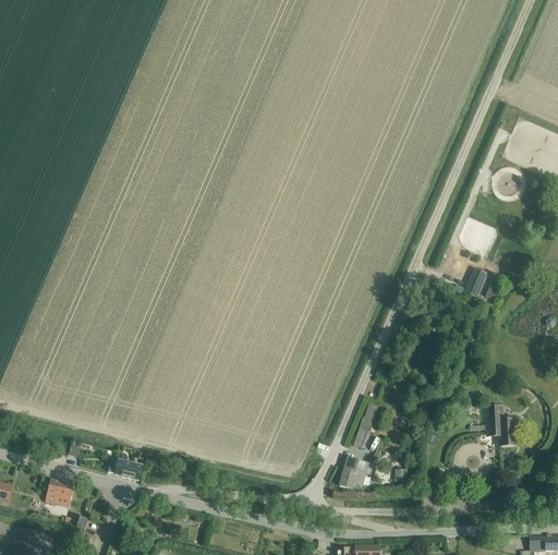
[(474,267),(463,290),(475,297),(486,273),(474,267)]
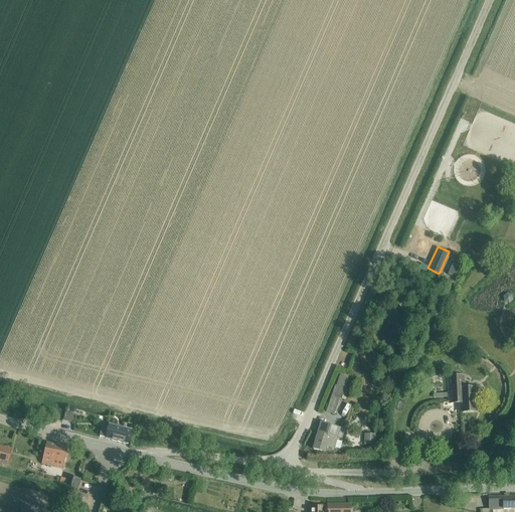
[(334,411),(339,396),(345,398),(349,385),(346,384),(349,373),(340,370),(336,382),(335,382),(332,393),(331,393),(326,409),(334,411)]
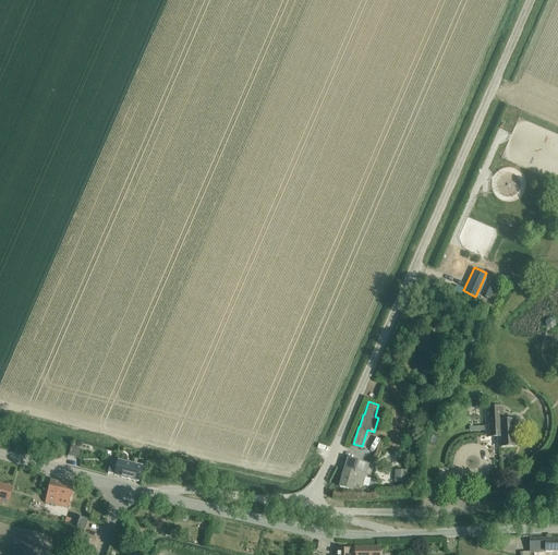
[(504,405),(485,406),(486,435),(497,435),(497,446),(501,445),(518,445),(518,435),(518,417),(504,418),(504,405)]
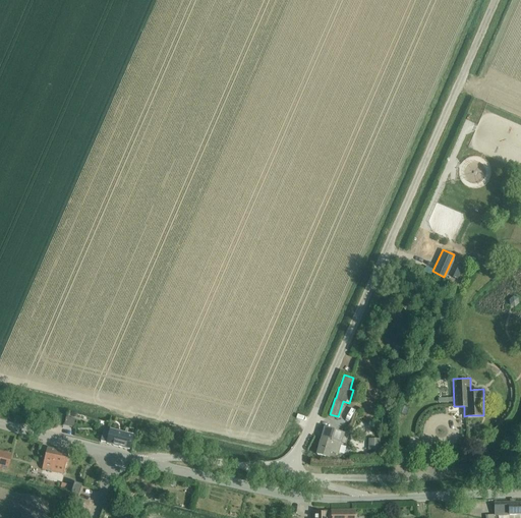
[(66,415),(64,423),(73,425),(75,417),(66,415)]
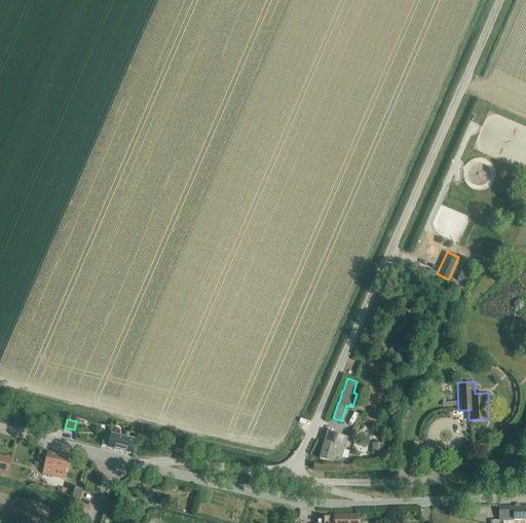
[(105,435),(103,444),(108,445),(130,451),(134,438),(112,432),(106,431),(105,435)]
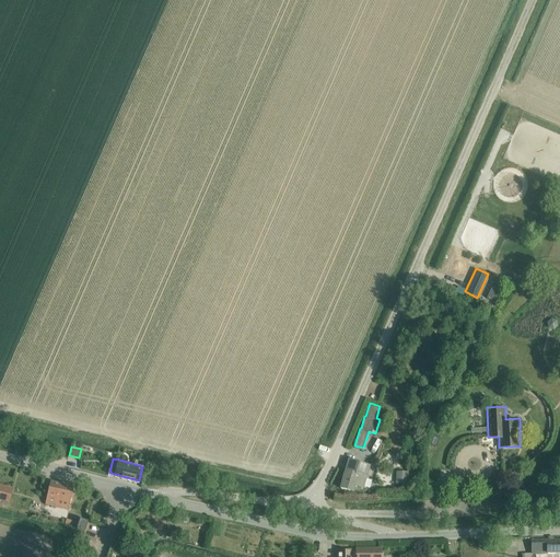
[(341,486),(353,490),(356,484),(363,487),(370,464),(349,459),(341,486)]
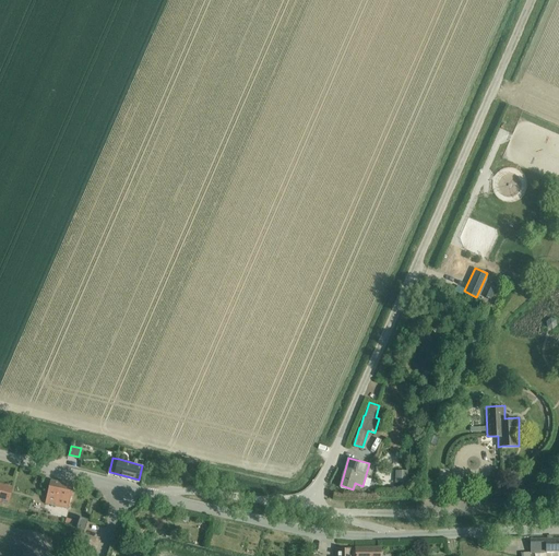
[(50,478),(47,497),(46,501),(69,507),(74,482),(61,478),(60,481),(50,478)]
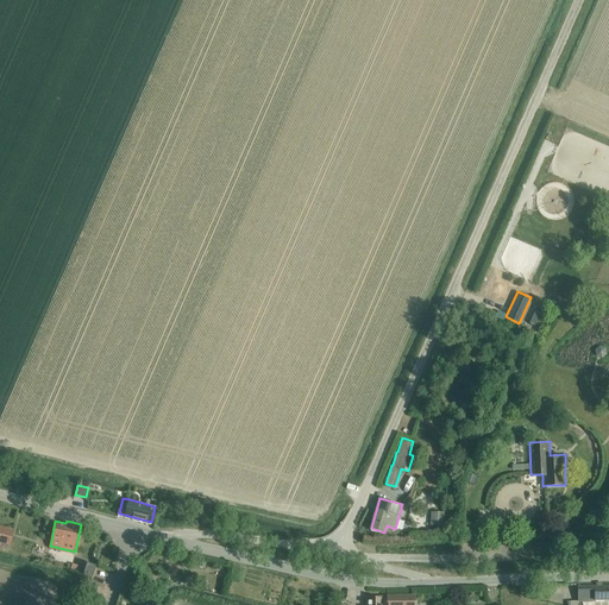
[(0,523),(0,544),(10,547),(14,527),(0,523)]
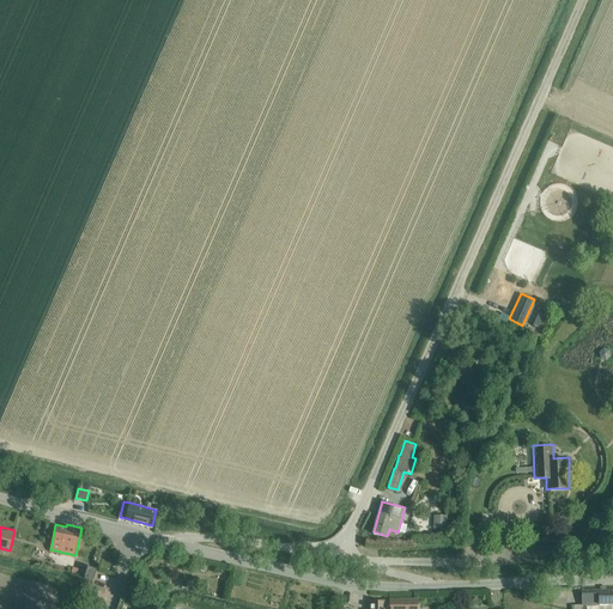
[(85,574),(85,576),(93,578),(97,567),(87,565),(86,568),(85,574)]
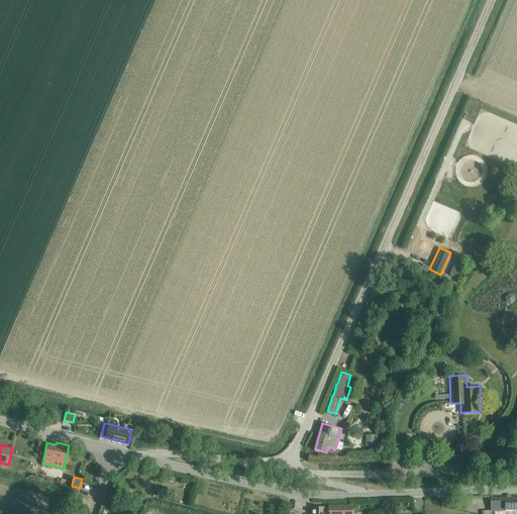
[(516,495),(491,497),(491,509),(504,509),(505,509),(516,508),(516,495)]
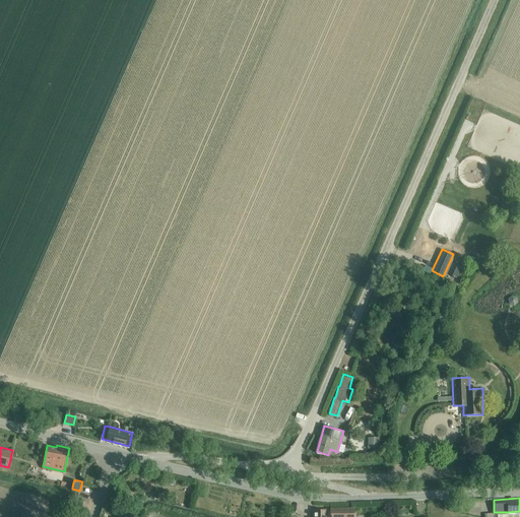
[(314,516),(352,516),(353,508),(332,508),(332,510),(328,510),(328,509),(314,509),(314,516)]
